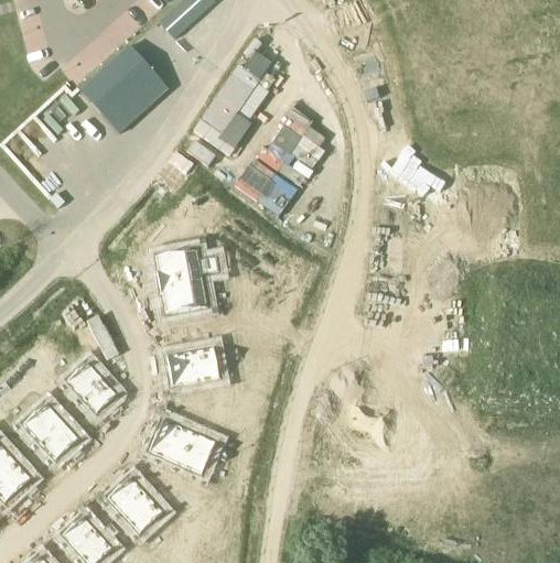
[(219,3),(216,0),(190,0),(163,24),(178,41),(219,3)]
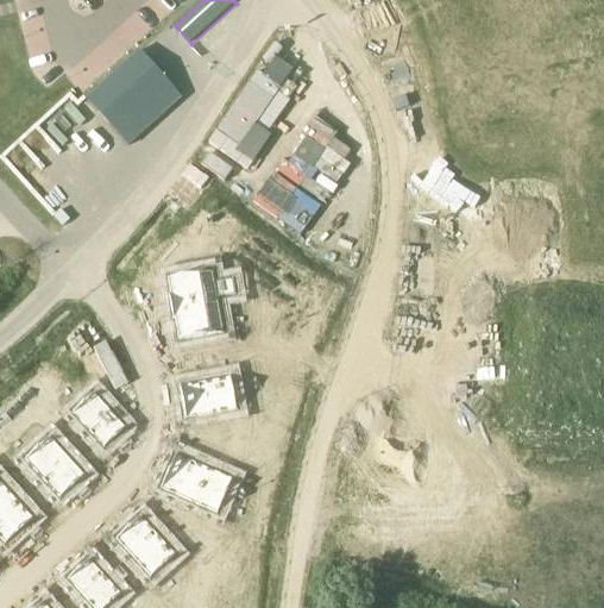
[(176,87),(144,51),(90,100),(123,136),(176,87)]
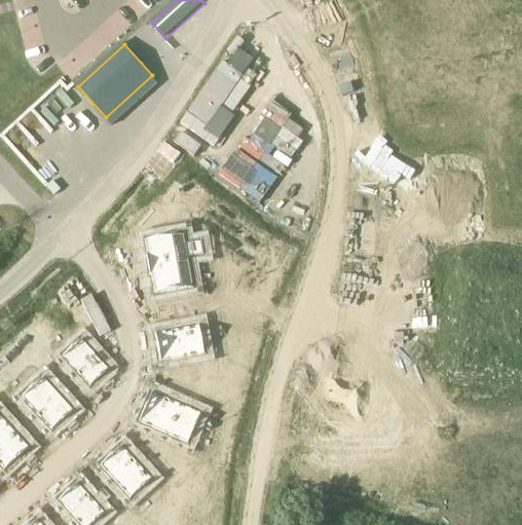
[(193,234),(137,255),(158,296),(213,277),(193,234)]
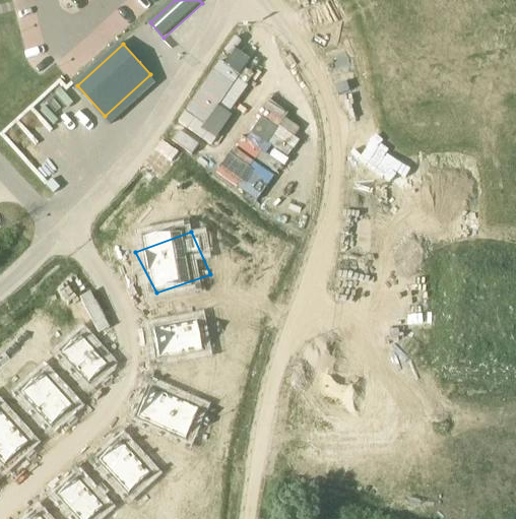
[(86,327),(64,345),(91,376),(114,355),(86,327)]
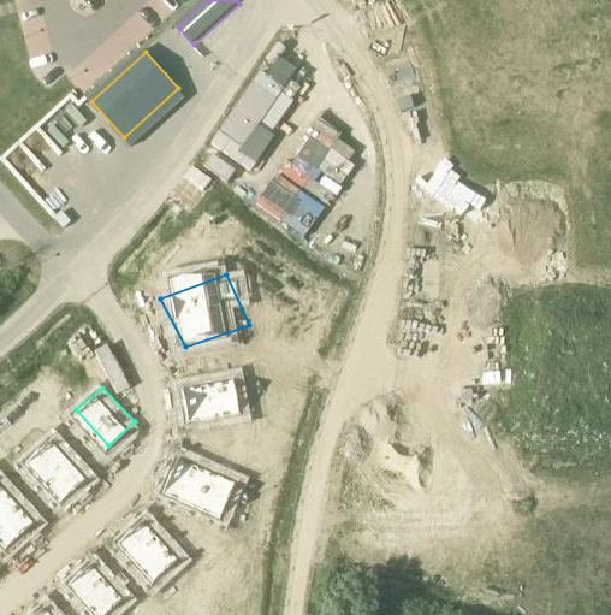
[(236,389),(190,389),(189,417),(237,419),(236,389)]
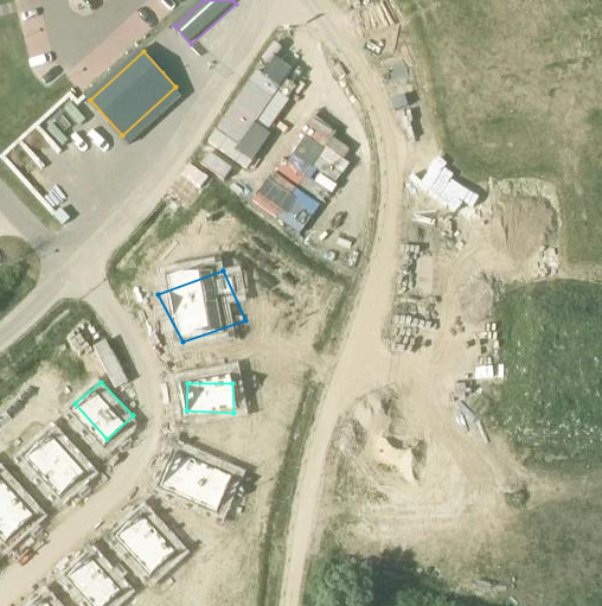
[(45,429),(19,453),(55,495),(83,470),(45,429)]
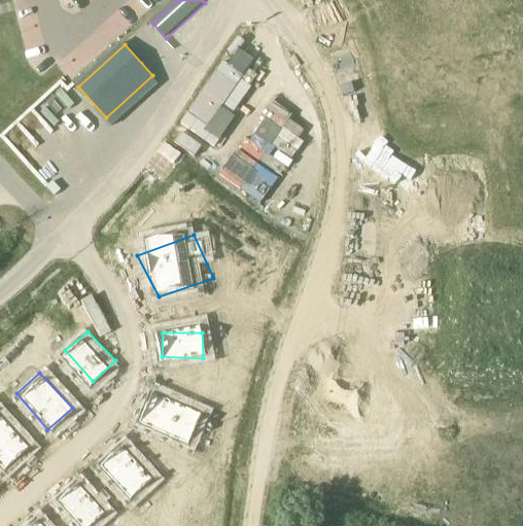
[(200,408),(157,389),(146,418),(189,439),(200,408)]
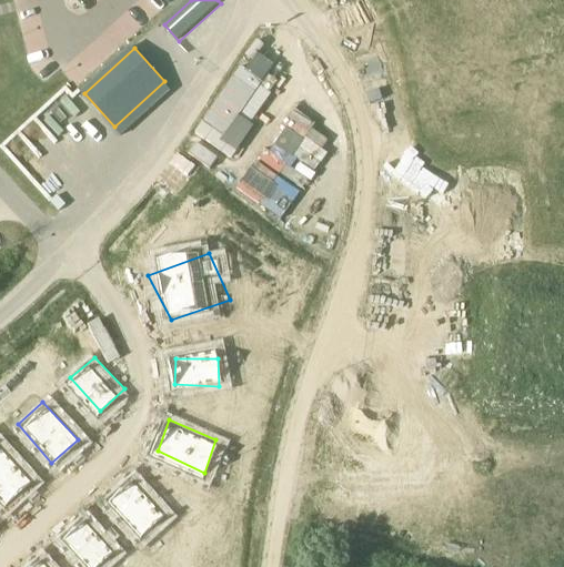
[(0,510),(29,485),(0,453),(0,510)]
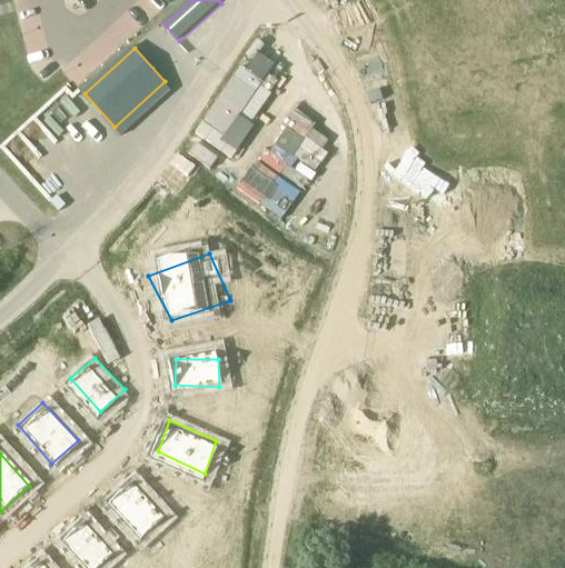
[(171,517),(144,482),(120,505),(149,539),(171,517)]
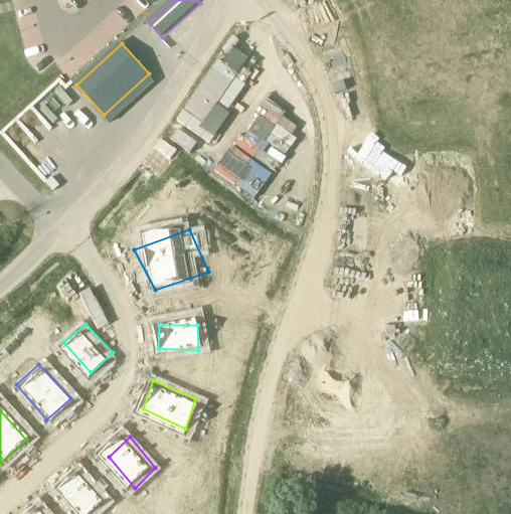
[(101,513),(114,502),(91,477),(70,497),(86,513),(101,513)]
